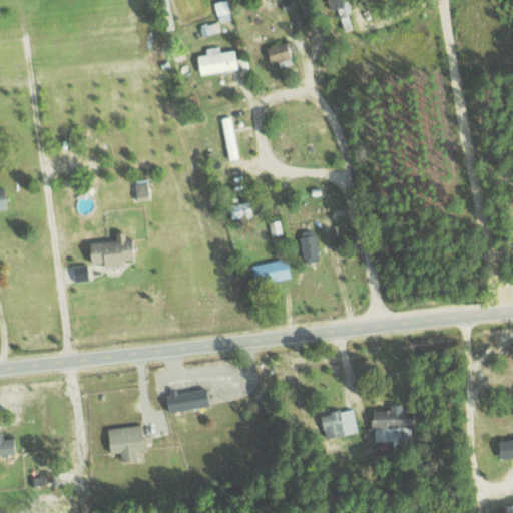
[(221,0),(213,2),(218,21),(229,19),(224,0),(221,0)]
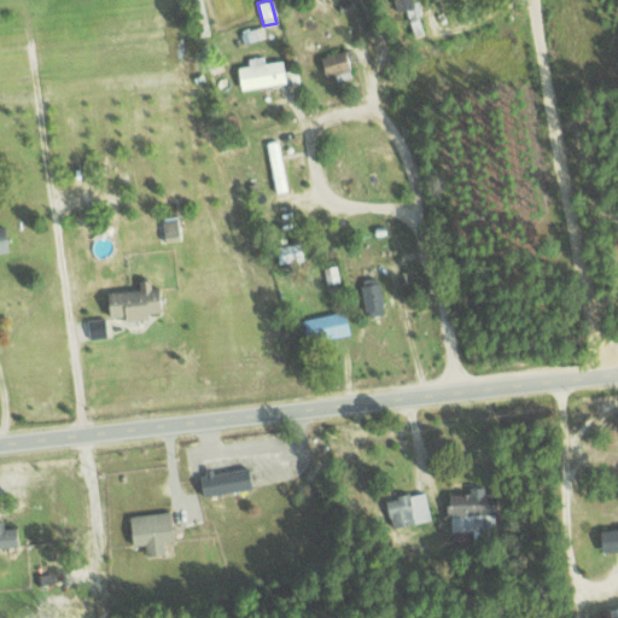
[(325,76),(333,74),(336,81),(351,76),(343,50),(319,57),(325,76)]
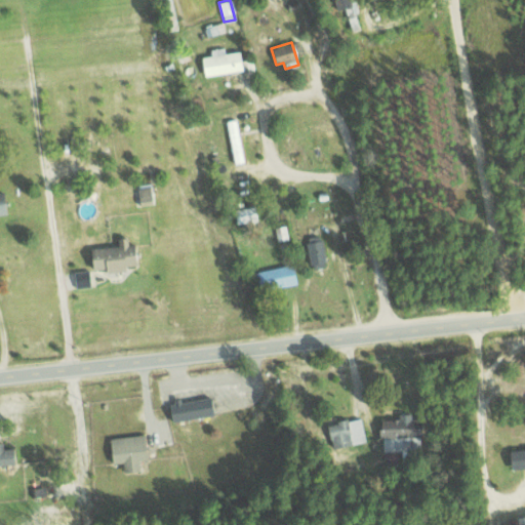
[(201,56),(203,75),(241,71),(239,50),(224,52),(223,47),(210,49),(211,55),(201,56)]
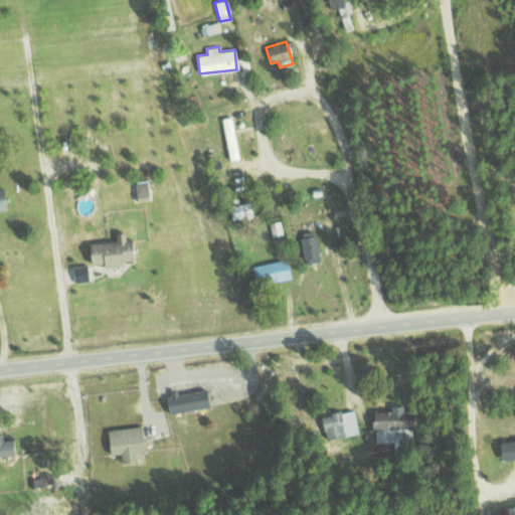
[(220,119),(230,161),(240,159),(230,116),(220,119)]
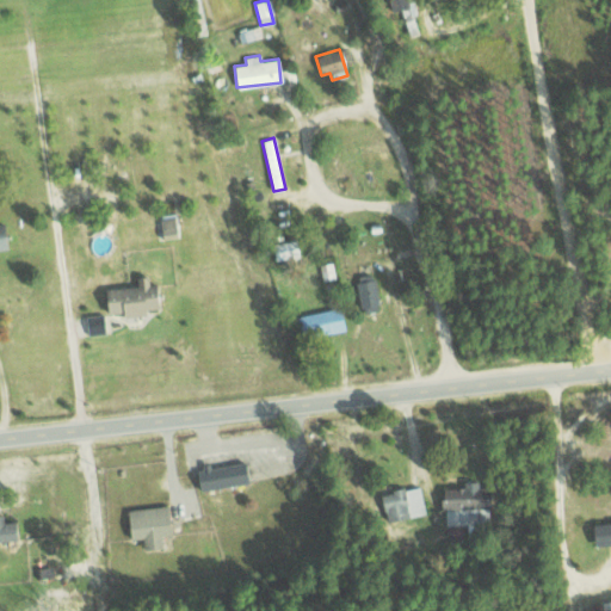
[(159,217),(161,239),(178,236),(176,215),(159,217)]
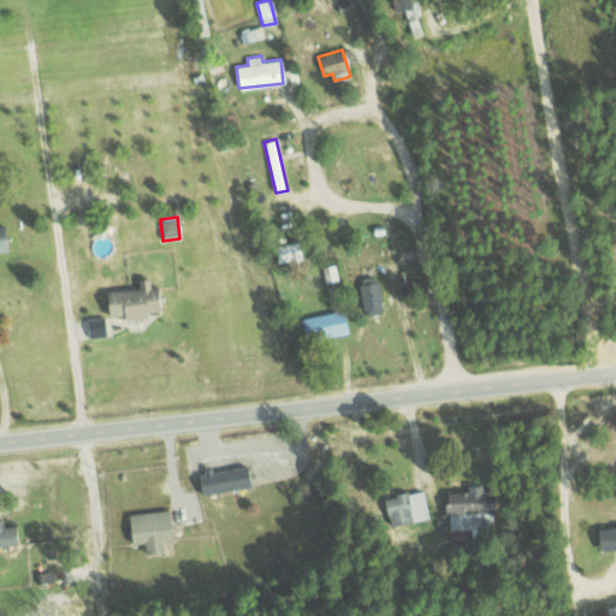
[(273,246),(277,264),(301,258),(297,241),(273,246)]
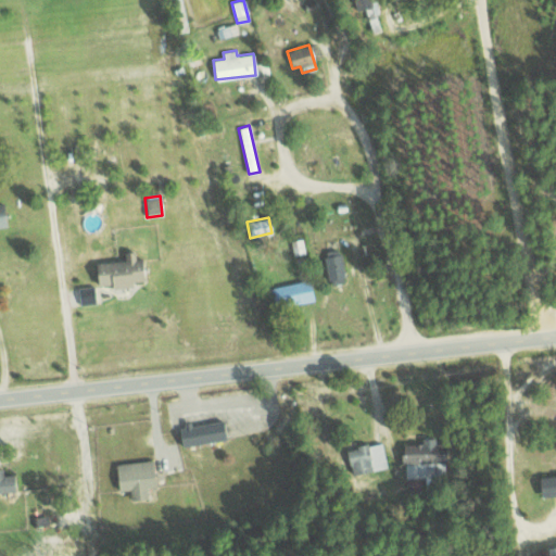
[(325,250),(327,280),(343,279),(342,250),(325,250)]
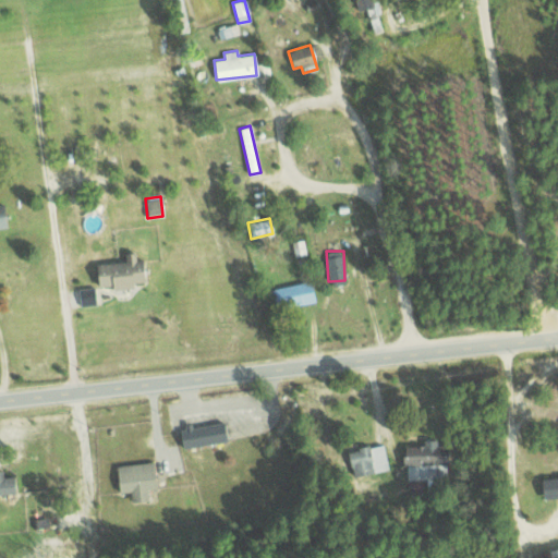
[(95,263),(96,287),(111,286),(111,289),(133,288),(133,282),(142,281),(140,252),(123,253),(124,262),(95,263)]
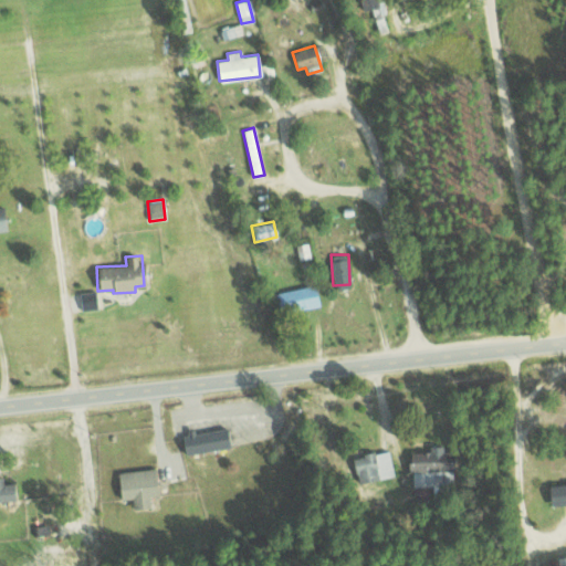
[(320,306),(315,285),(273,292),(278,314),(320,306)]
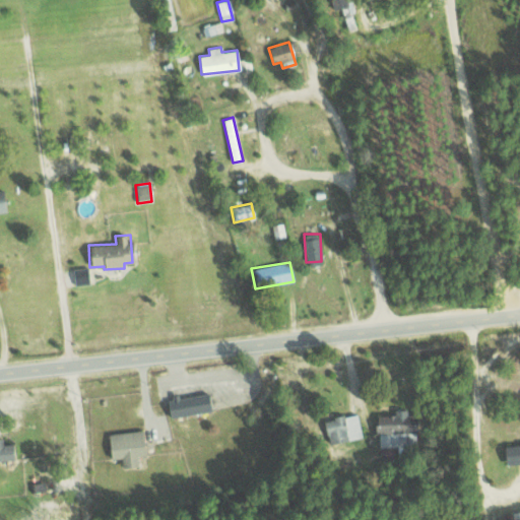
[(73,268),(73,284),(89,283),(88,267),(73,268)]
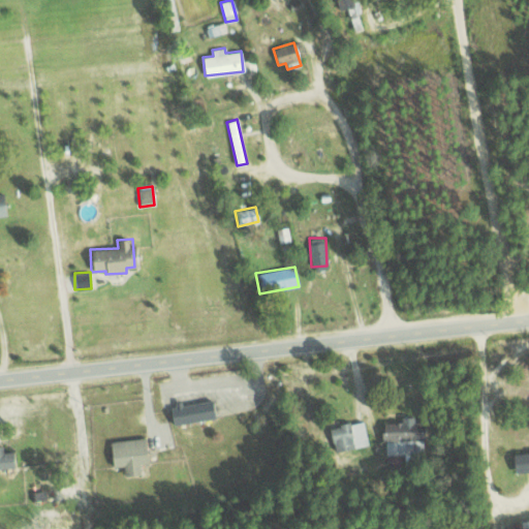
[(170,423),(214,421),(213,401),(178,403),(178,408),(169,408),(170,423)]
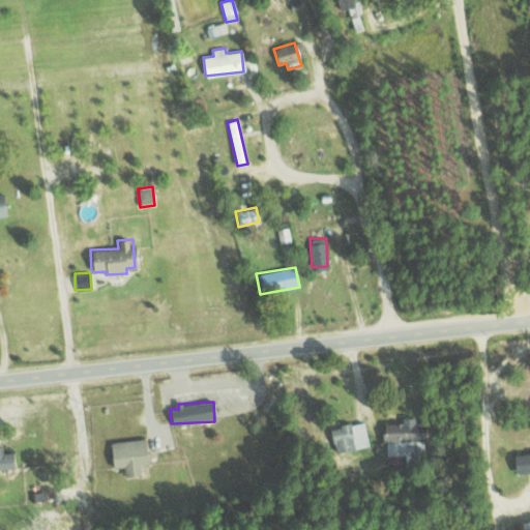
[(424,454),(423,423),(414,423),(414,418),(402,418),(402,422),(384,423),(385,455),(424,454)]
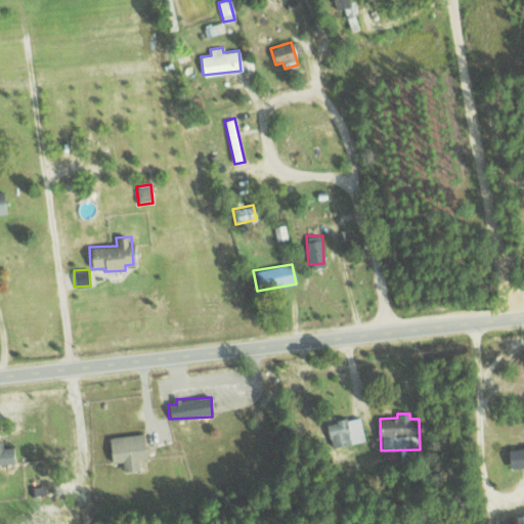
[(364,438),(359,417),(325,424),(330,445),(364,438)]
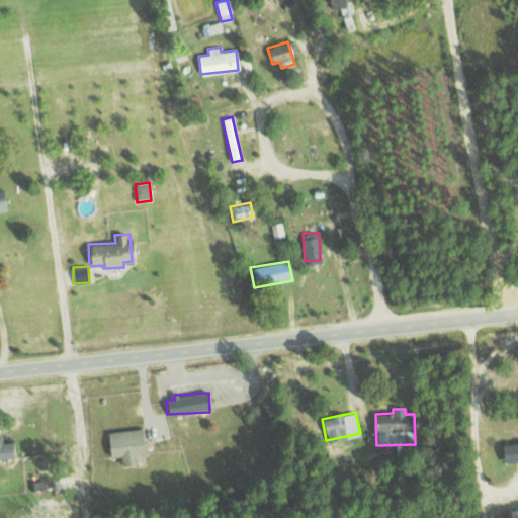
[(137,454),(144,454),(143,429),(107,431),(109,457),(120,457),(120,466),(138,465),(137,454)]
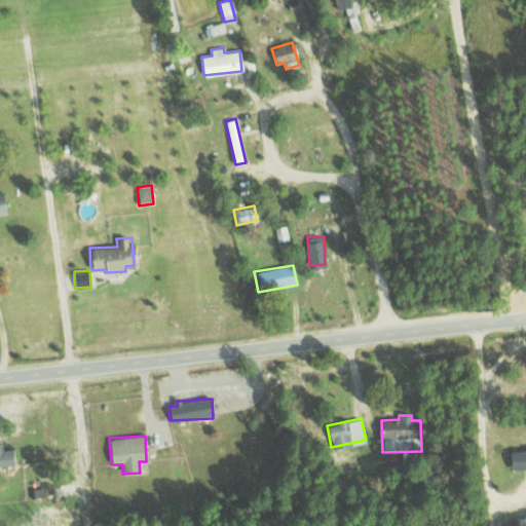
[(0,465),(15,465),(14,449),(3,449),(3,443),(0,443),(0,465)]
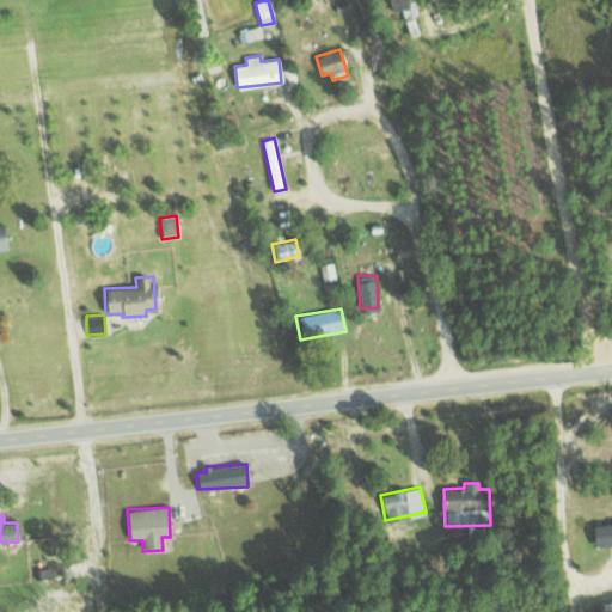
[(595,548),(611,545),(611,522),(592,526),(595,548)]
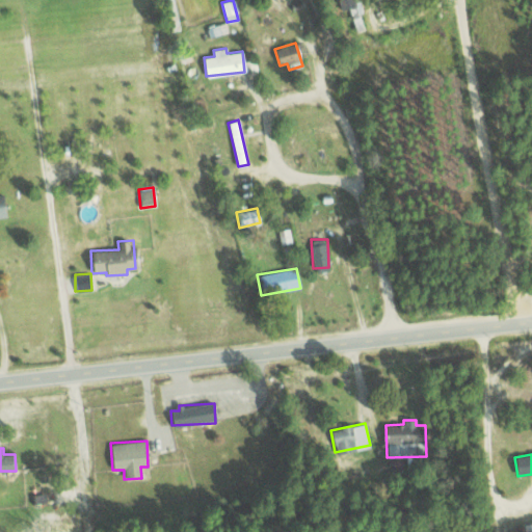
All buildings are outlined.
